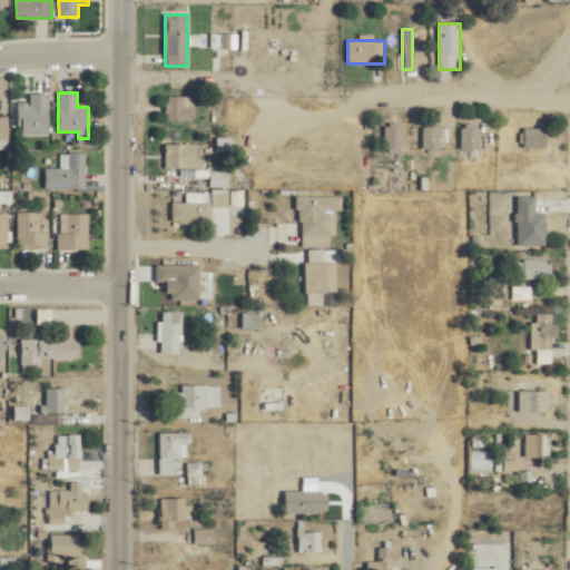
[(48,94),(30,94),(30,102),(18,102),(18,135),(48,135),(48,94)]
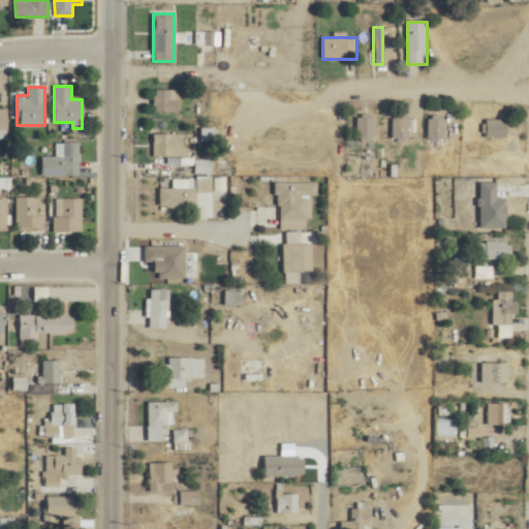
[(178,113),(178,90),(155,90),(155,113),(178,113)]
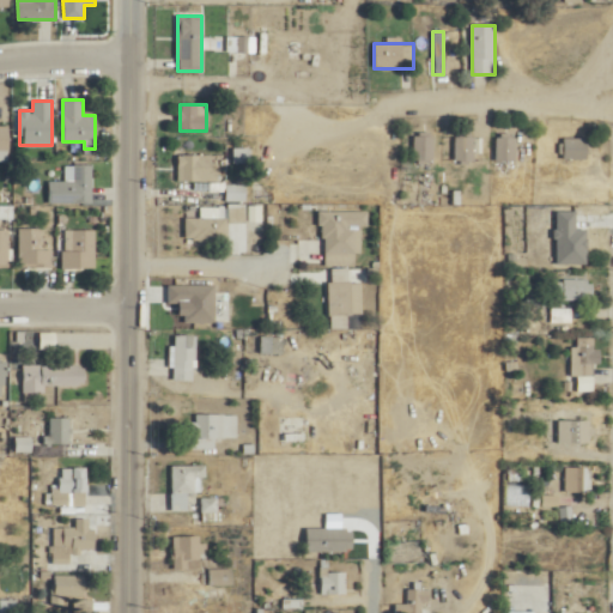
[(413,133),(413,162),(434,162),(434,133),(413,133)]
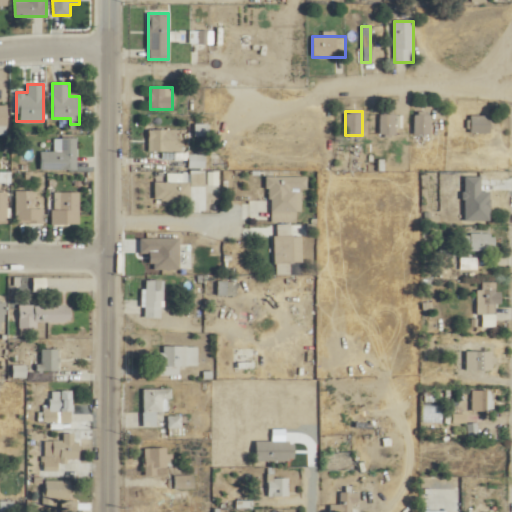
[(415,111),(414,140),(431,141),(431,112),(415,111)]
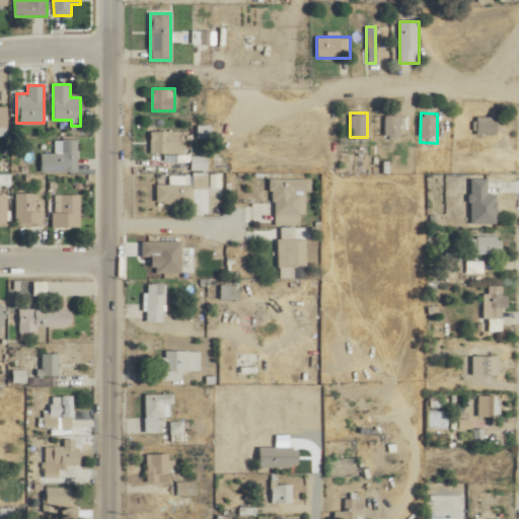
[(385,114),(385,138),(401,138),(401,114),(385,114)]
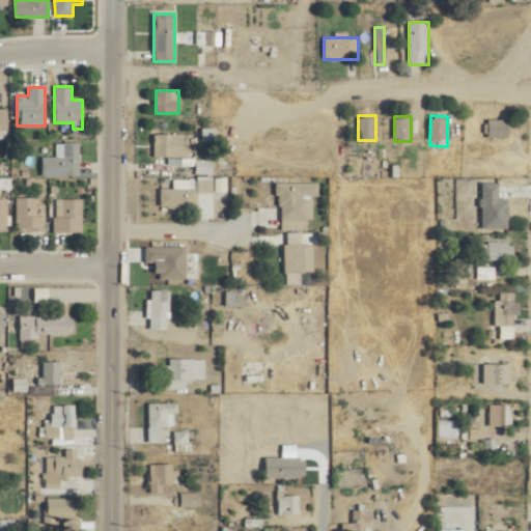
[(486,137),(510,137),(510,119),(486,119),(486,137)]
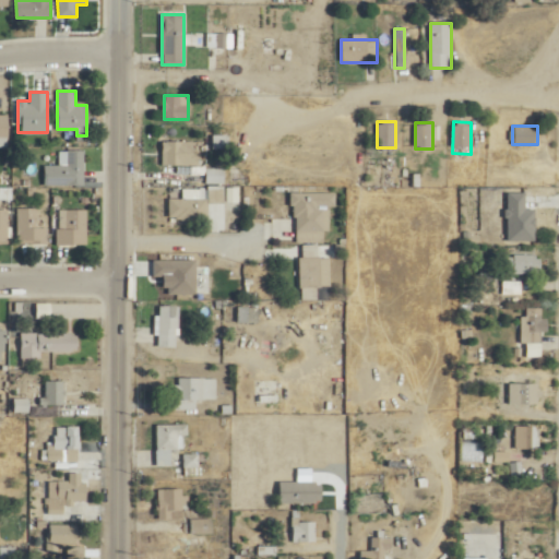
[(194,141),(162,141),(162,166),(194,166),(194,141)]
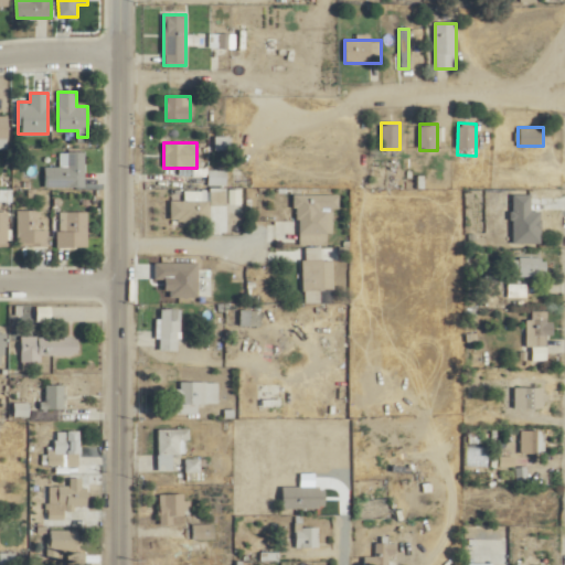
[(85,188),(85,152),(60,152),(60,168),(44,168),(44,188),(85,188)]
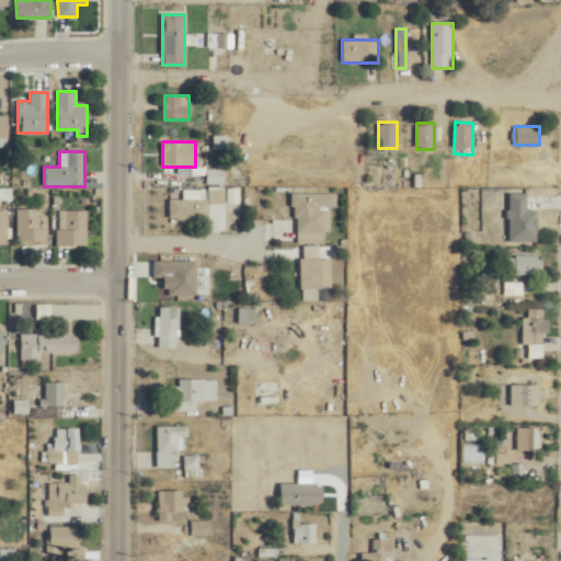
[(225,169),(207,169),(207,184),(225,184),(225,169)]
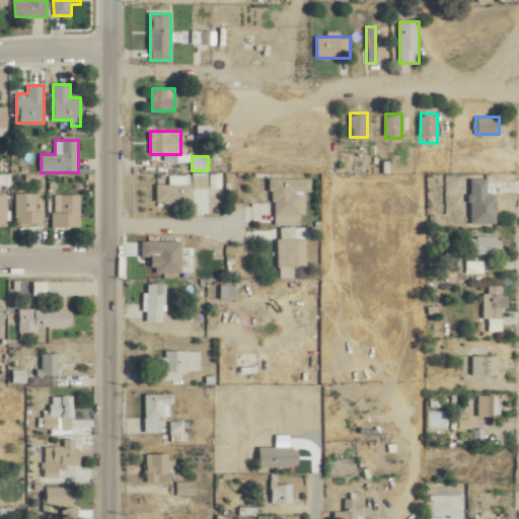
[(272,225),(301,226),(301,216),(306,216),(307,192),(311,192),(311,179),(273,178),(272,225)]
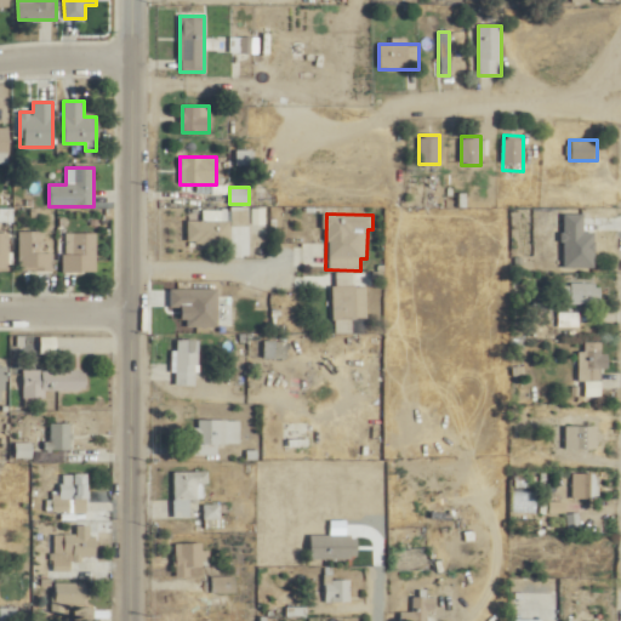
[(229,245),(229,221),(187,221),(187,245),(229,245)]
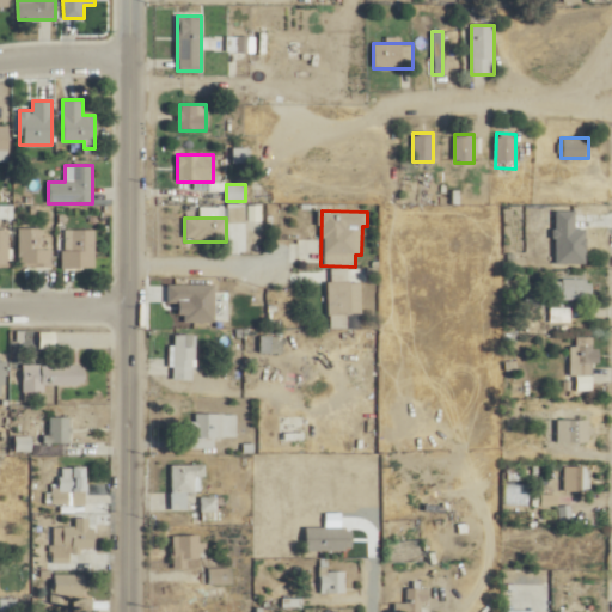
[(19,268),(51,268),(51,250),(42,250),(42,228),(19,228),(19,268)]
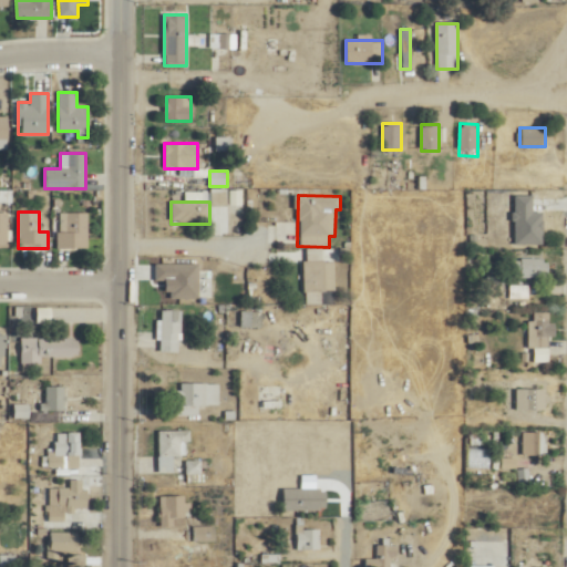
[(59,213),(59,249),(88,249),(88,213),(59,213)]
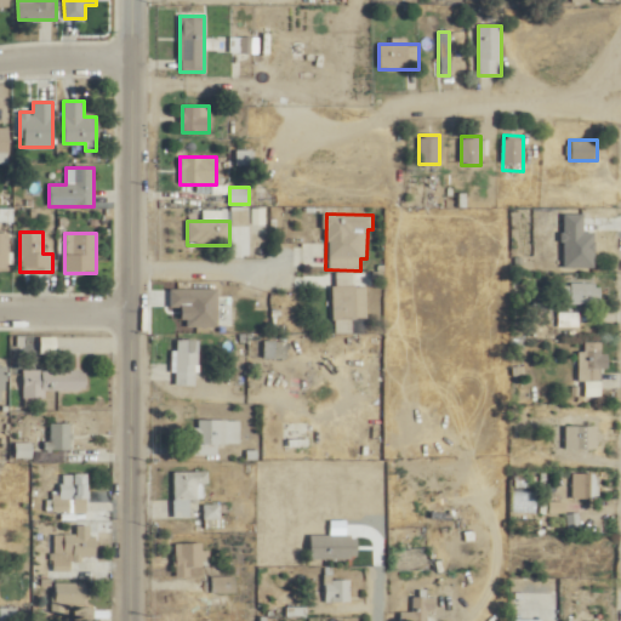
[(565,306),(600,306),(600,284),(565,284),(565,306)]
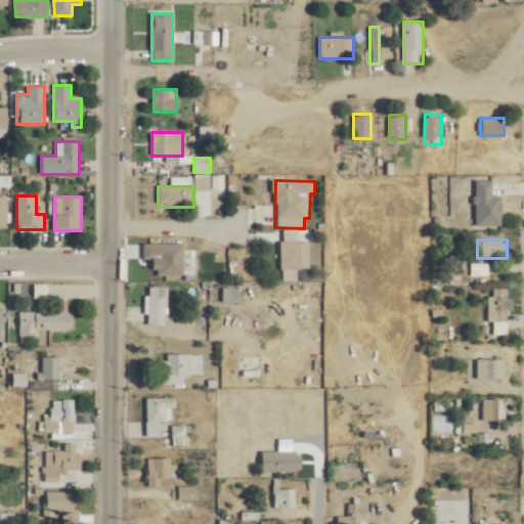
[(280,271),(309,271),(309,243),(280,243),(280,271)]
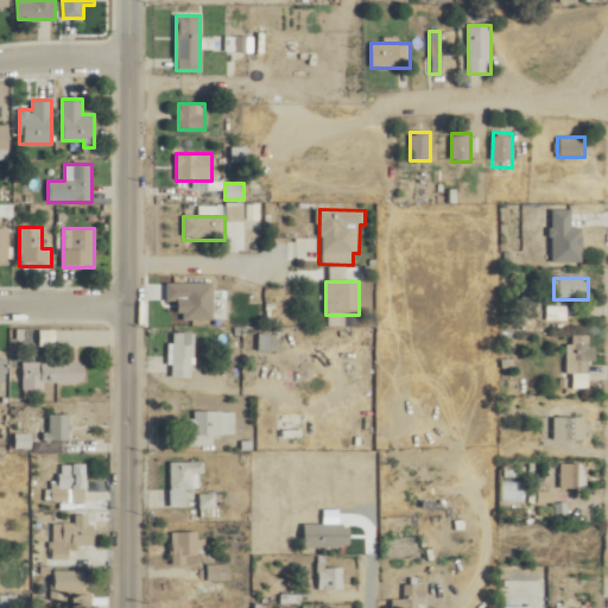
[(194,379),(194,334),(172,334),(172,379),(194,379)]
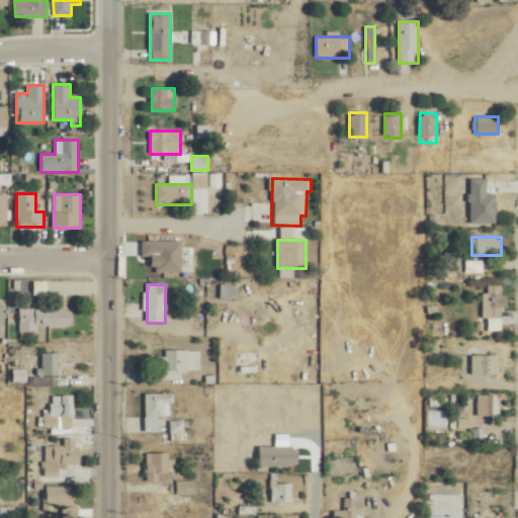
[(486,325),(502,325),(502,304),(486,304),(486,325)]
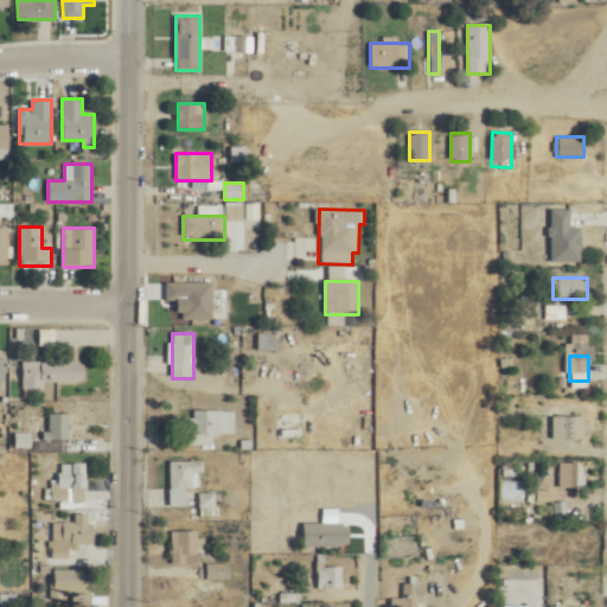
[(45,383),(83,383),(83,362),(23,362),(23,391),(45,390),(45,383)]
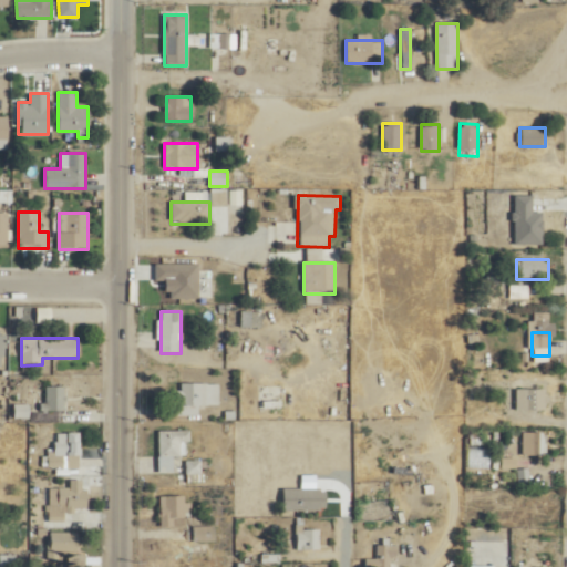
[(197,414),(197,406),(220,406),(220,383),(181,383),(181,414),(197,414)]
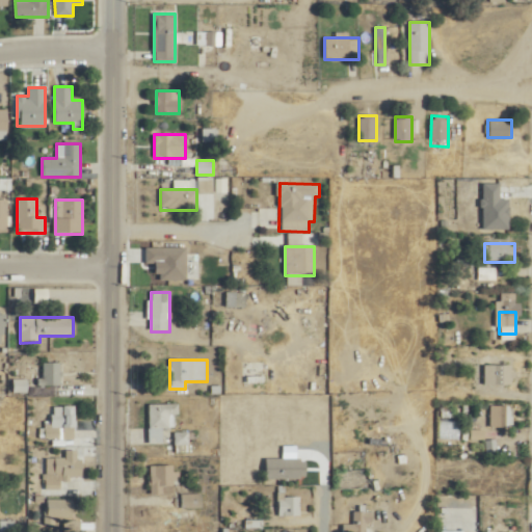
[(44,387),(61,387),(61,363),(44,363),(44,387)]
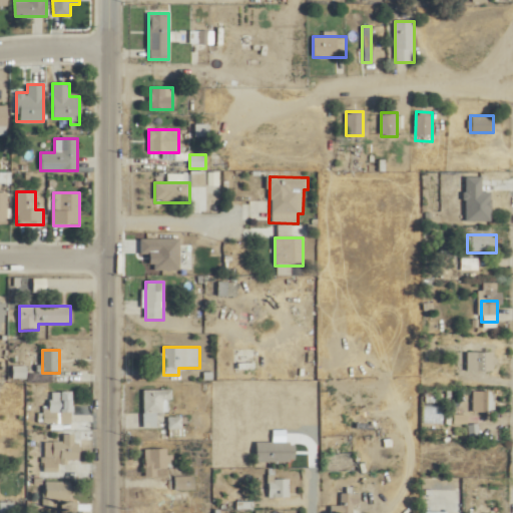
[(494,371),(494,353),(464,353),(464,371),(494,371)]
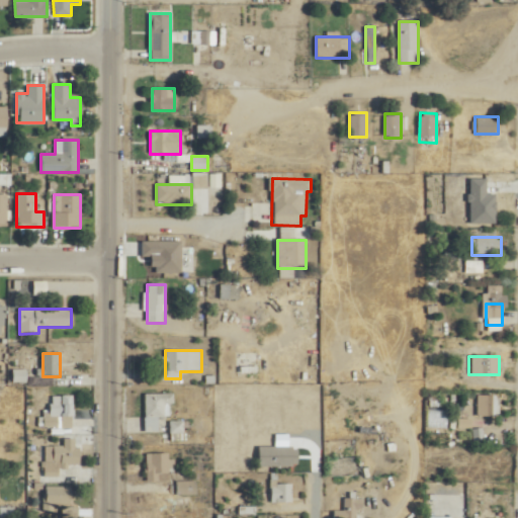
[(146,431),(158,431),(158,416),(174,416),(174,394),(146,394),(146,431)]
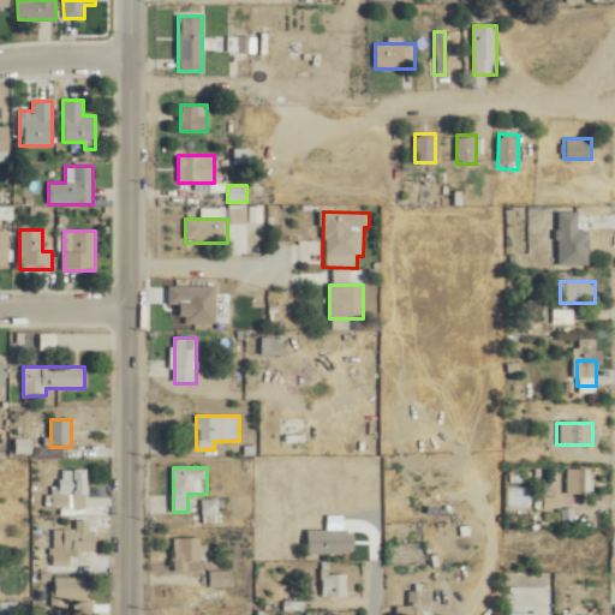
[(60,494),(52,494),(52,508),(87,508),(87,469),(60,469),(60,494)]
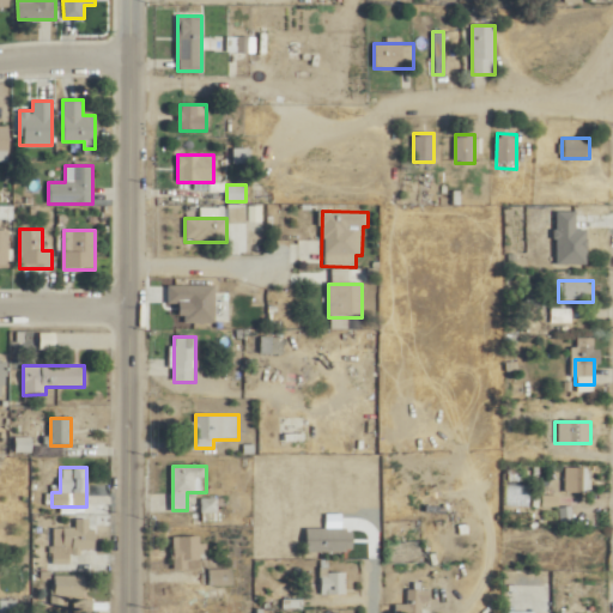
[(565,492),(590,492),(590,467),(565,467),(565,492)]
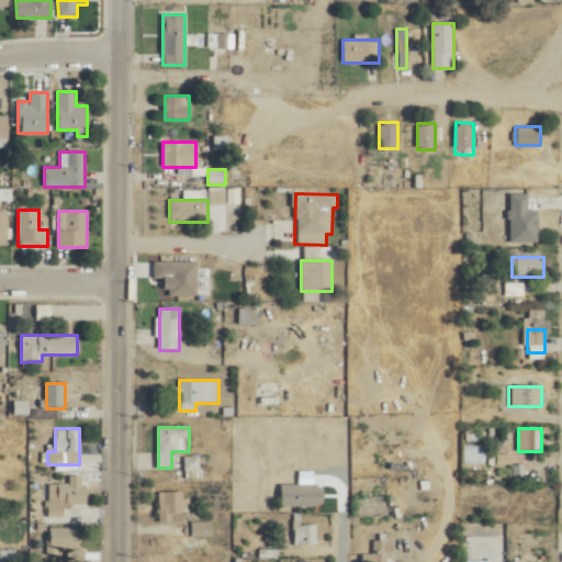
[(201,469),(201,457),(186,457),(186,469),(201,469)]
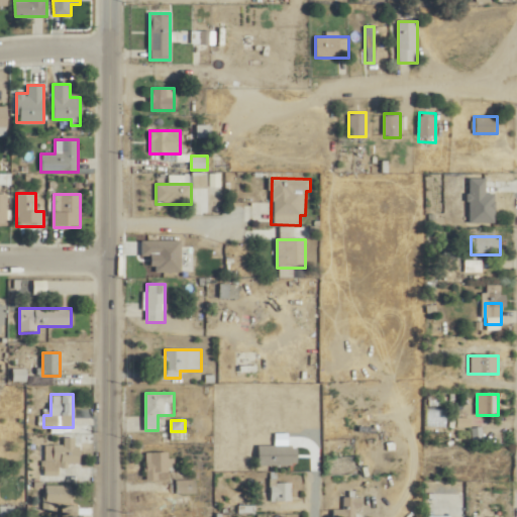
[(54,467),(80,464),(77,436),(64,437),(64,443),(52,445),(54,467)]
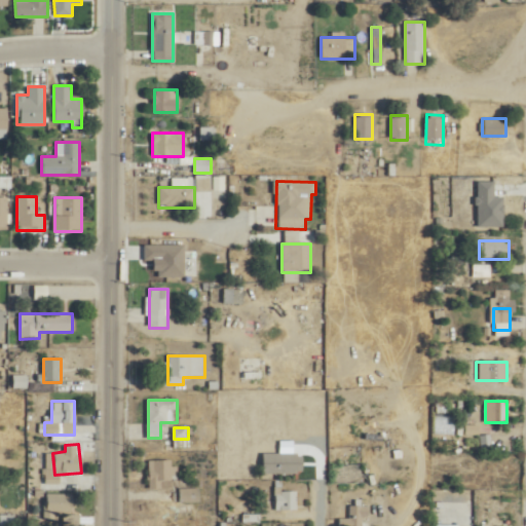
[(302,453),(262,453),(262,473),(302,473),(302,453)]
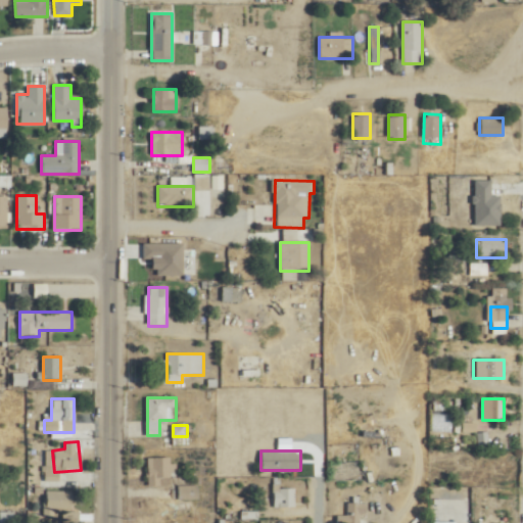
[(159,484),(159,476),(176,476),(176,464),(171,464),(171,458),(148,458),(148,484),(159,484)]
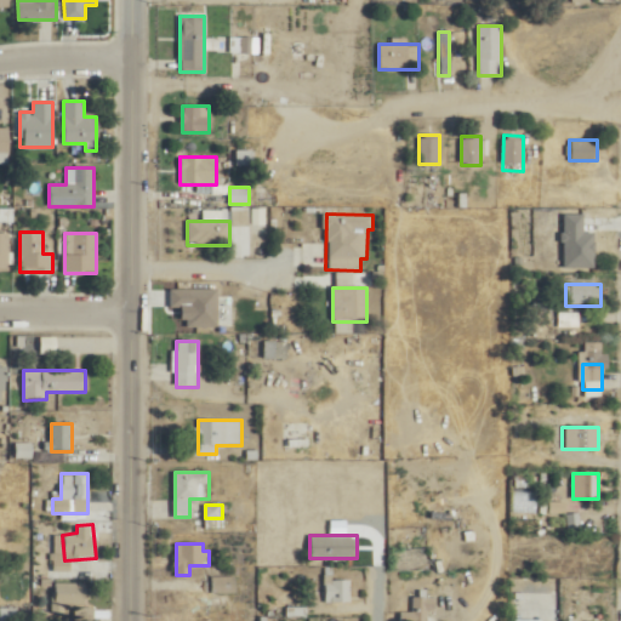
[(212,593),(237,593),(237,575),(212,575),(212,593)]
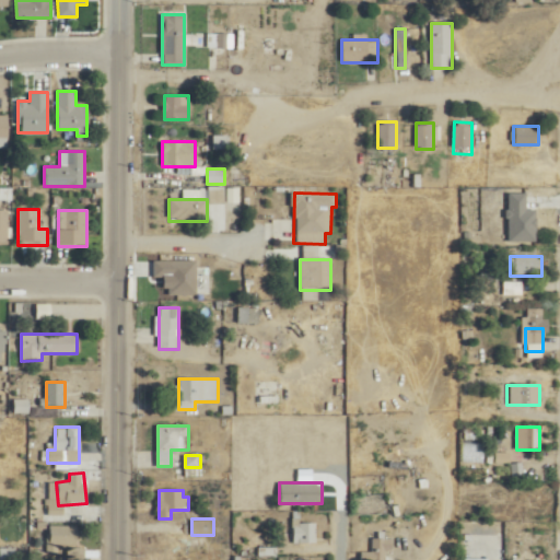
[(293,522),(293,543),(316,543),(316,522),(293,522)]
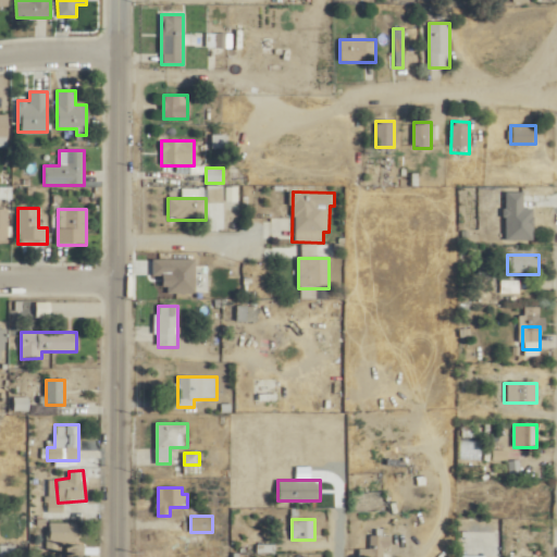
[(59,542),(81,542),(81,522),(47,522),(47,548),(59,548),(59,542)]
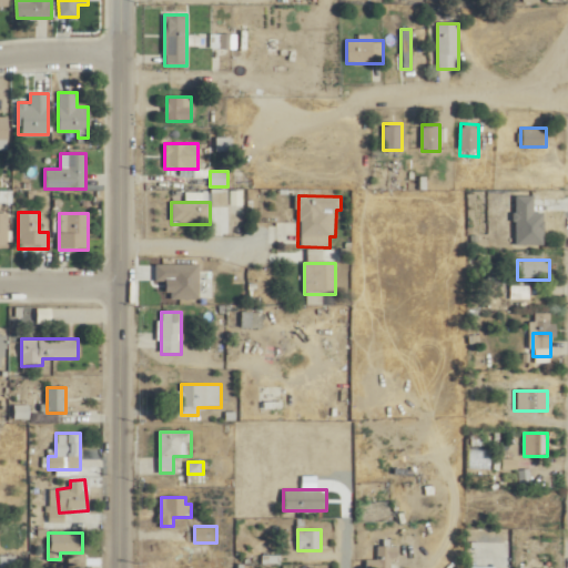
[(395,567),(395,545),(377,546),(377,559),(365,559),(365,567),(395,567)]
